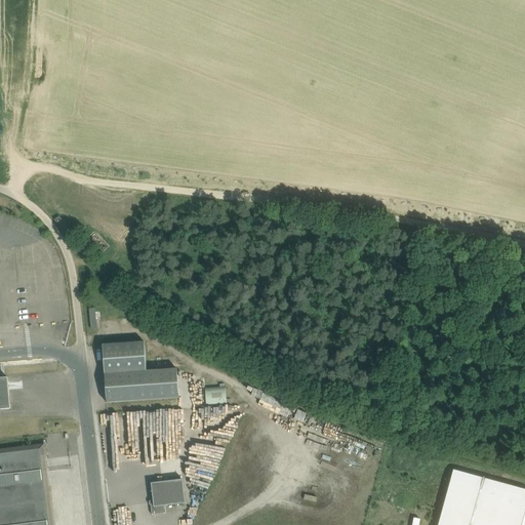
[(95,234),(86,242),(97,254),(107,247),(95,234)]
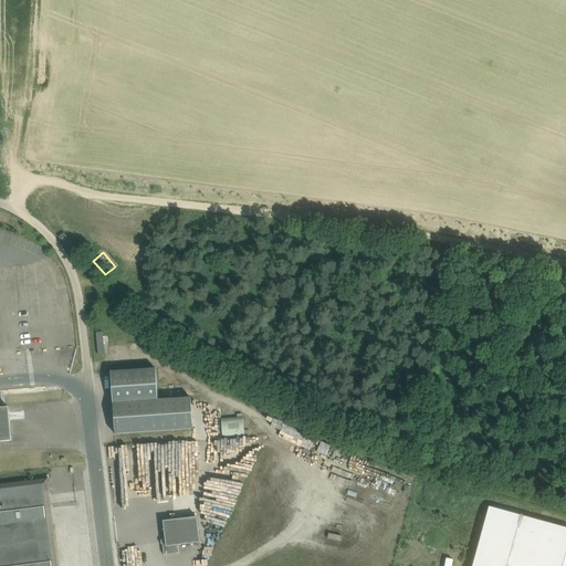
[(106,353),(103,332),(96,333),(101,354),(106,353)]
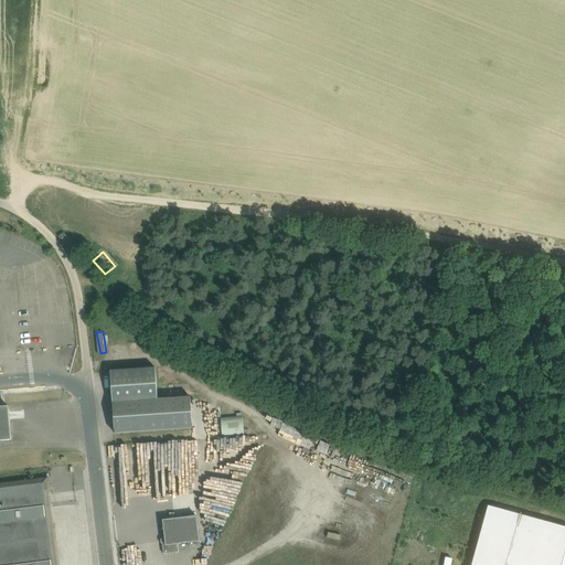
[(110,371),(110,372),(115,434),(126,433),(193,427),(191,396),(158,397),(156,369),(110,371)]
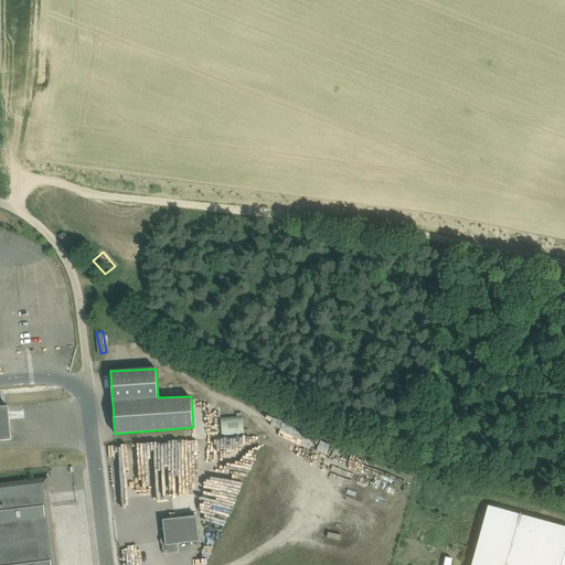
[(0,406),(0,440),(11,439),(9,406),(0,406)]
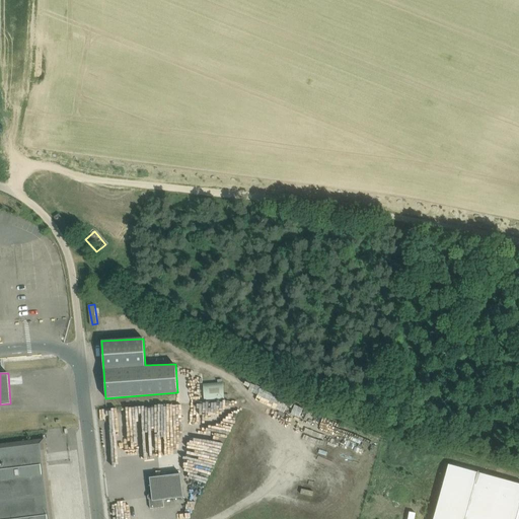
[(203,383),(204,400),(225,398),(223,381),(203,383)]
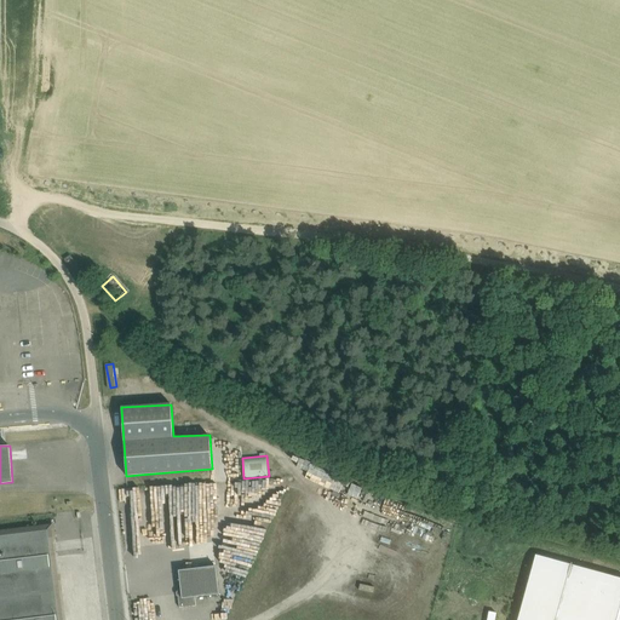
[(64,619),(56,543),(53,524),(0,530),(0,619),(64,619)]
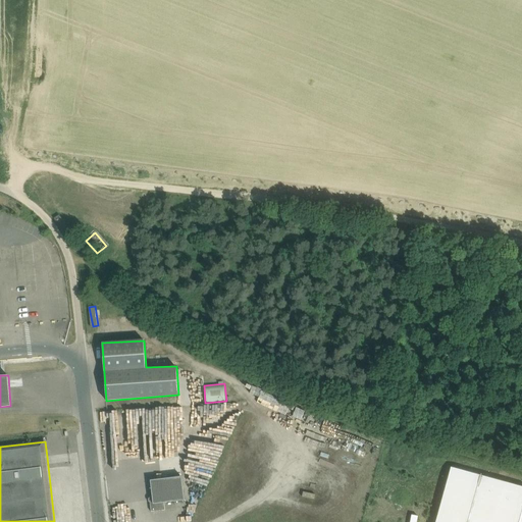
[(521,486),(452,467),(435,521),(519,521),(521,511),(521,486)]
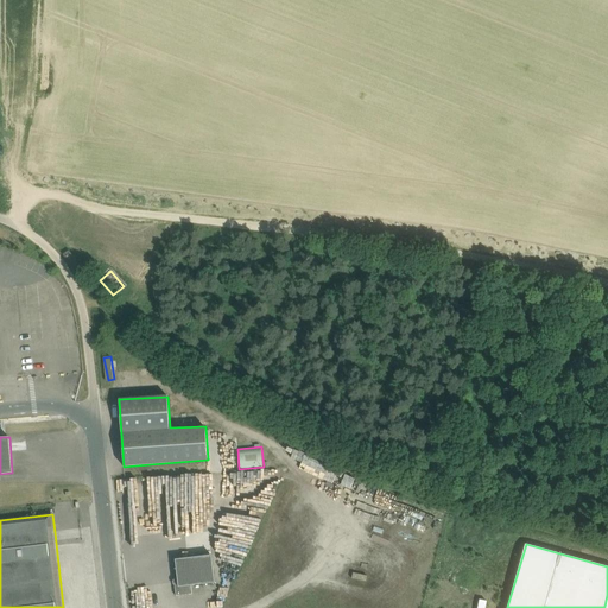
[(213,556),(176,559),(178,580),(177,580),(175,582),(176,596),(192,595),(191,584),(215,582),(213,556)]
